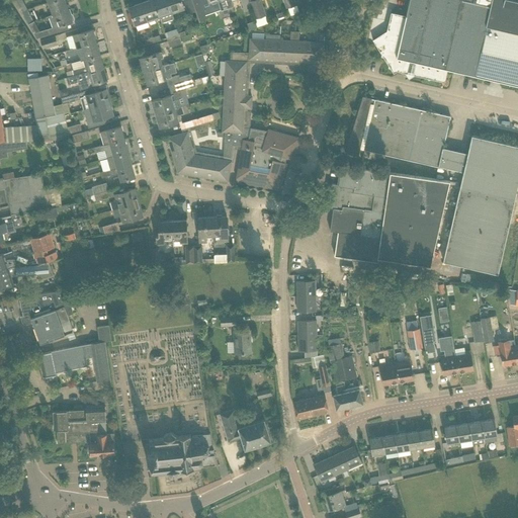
[(18,0),(16,1),(22,12),(27,9),(21,0),(18,0)]
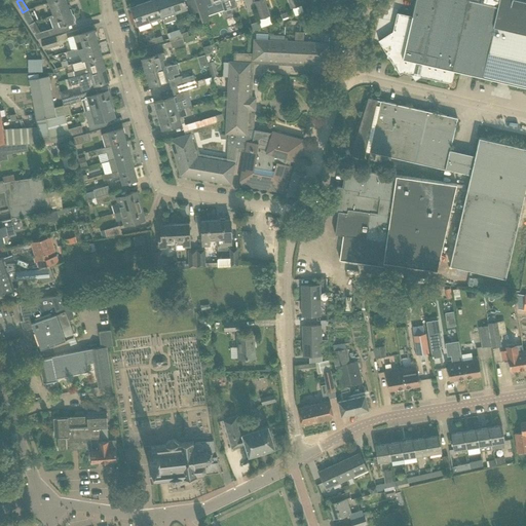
[(54,0),(48,2),(52,14),(69,9),(66,0),(54,0)]
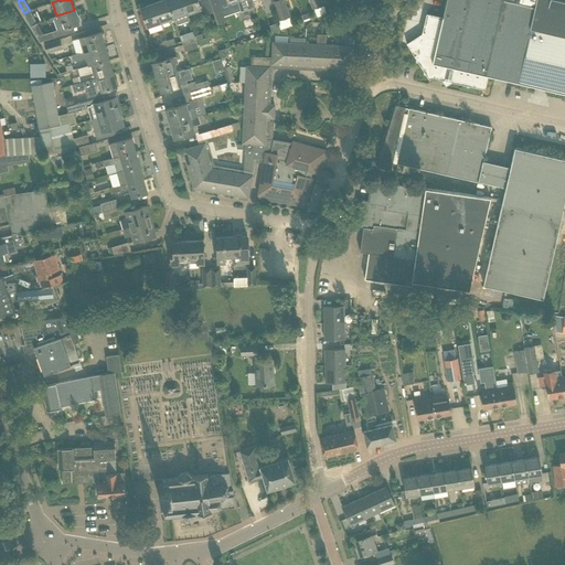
[(167,0),(162,0),(155,3),(160,22),(173,18),(167,0)]
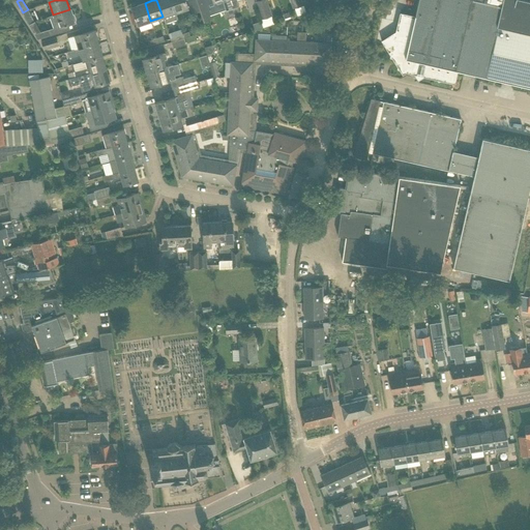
[(171,0),(156,0),(163,17),(165,23),(177,19),(176,12),(175,12),(171,0)]
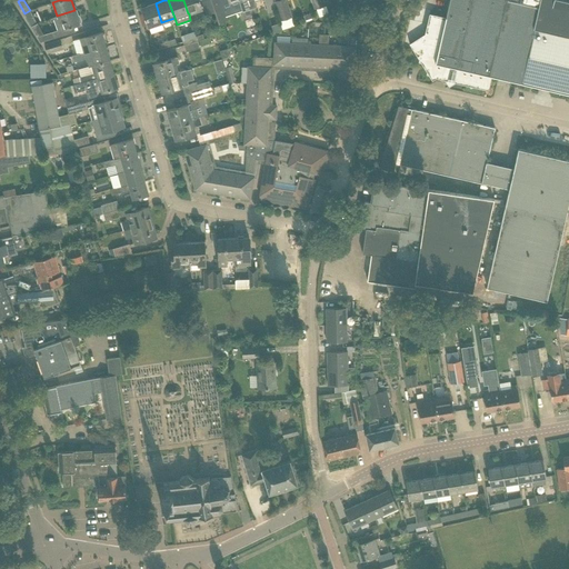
[(199,0),(183,0),(188,13),(189,13),(202,9),(199,0)]
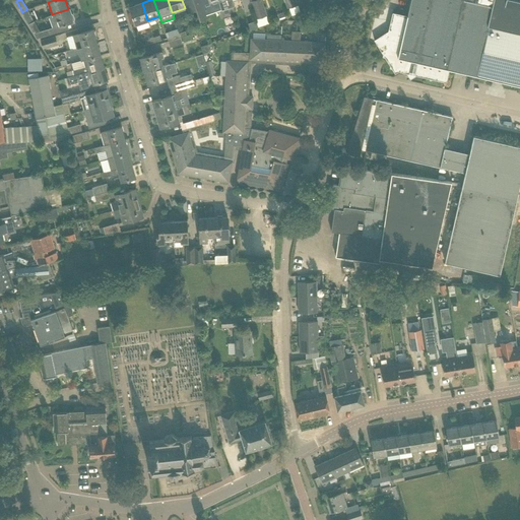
[(184,0),(189,13),(196,10),(192,0),(184,0)]
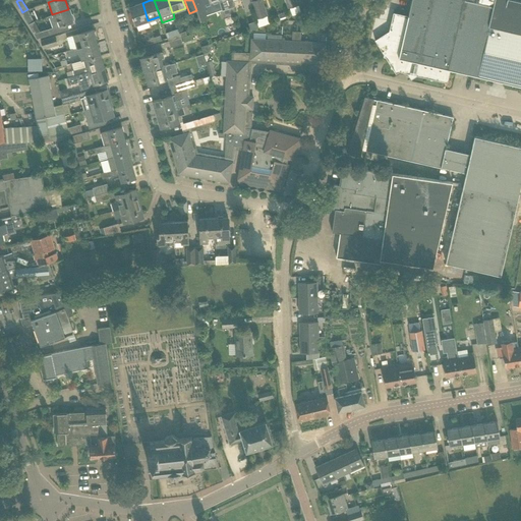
[(198,15),(197,15),(199,20),(209,17),(201,0),(192,0),(196,10),(198,15)]
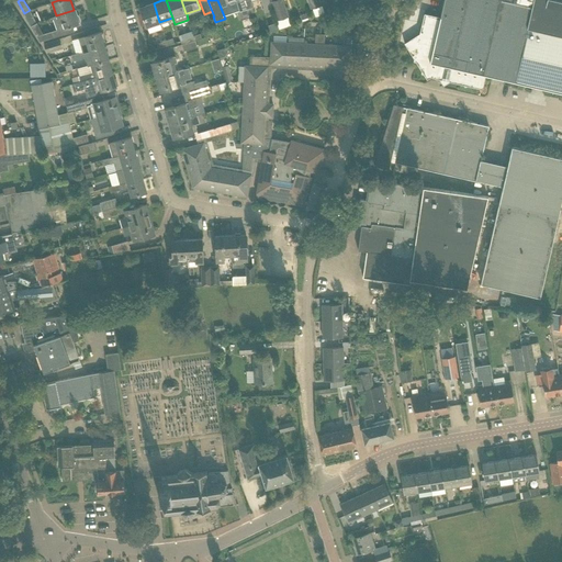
[(248,14),(243,0),(226,0),(227,2),(233,0),(235,0),(239,11),(242,17),(248,14)]
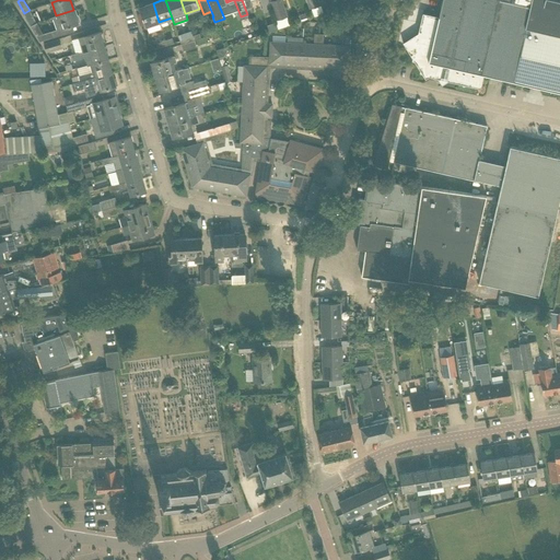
[(242,0),(247,14),(253,12),(252,7),(249,0),(242,0)]
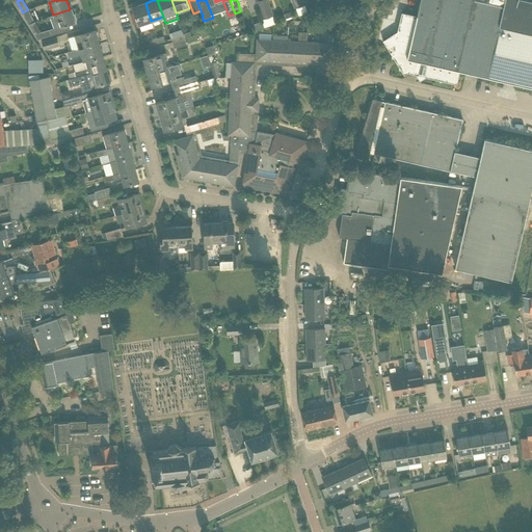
[(246,0),(250,11),(258,9),(256,2),(254,0),(246,0)]
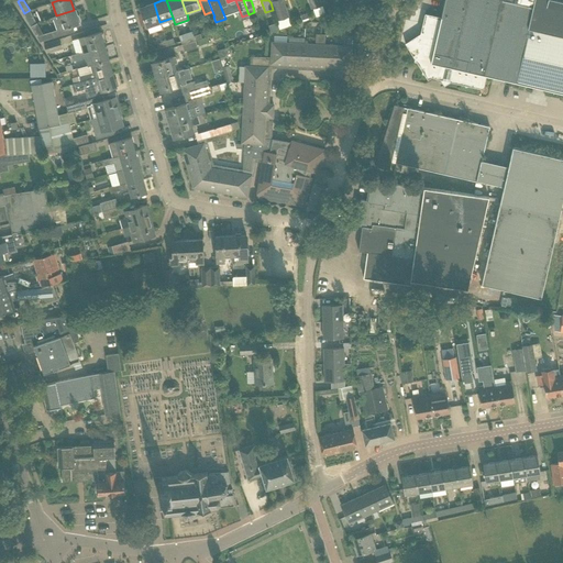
[(273,0),(271,1),(272,2),(277,20),(276,20),(279,29),(290,25),(288,17),(289,17),(283,0),(273,0)]
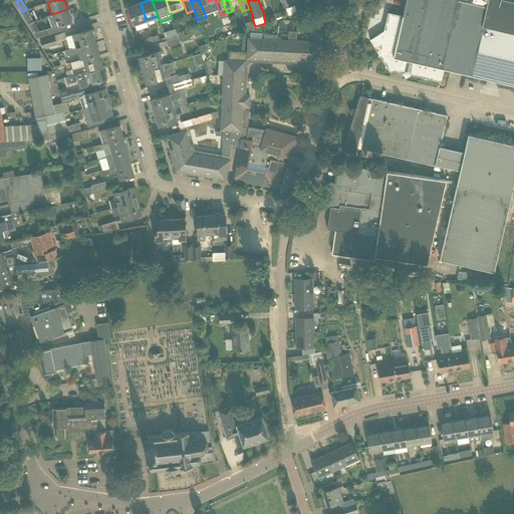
[(280,0),(284,8),(286,7),(288,15),(295,12),(293,5),(294,5),(292,0),(280,0)]
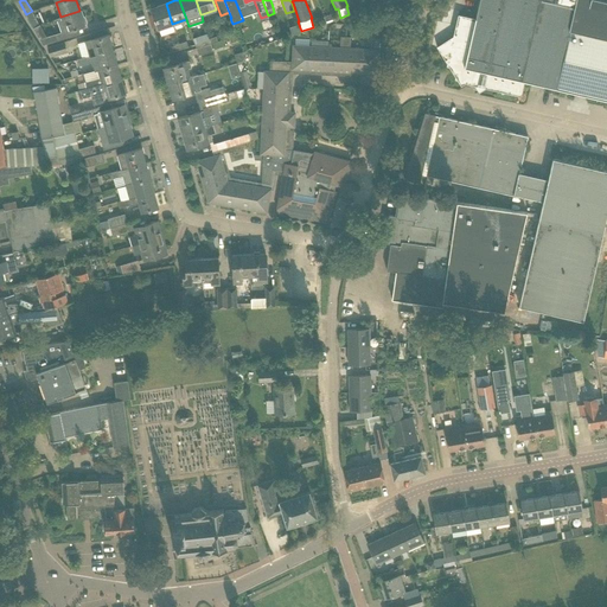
[(455,80),(458,81),(461,85),(465,83),(477,85),(479,91),(485,88),(500,91),(502,94),(505,93),(519,96),(522,95),(524,81),(606,100),(606,0),(479,0),(475,19),(458,14),(453,37),(436,46),(447,63),(447,66),(449,68),(455,77),(455,80)]
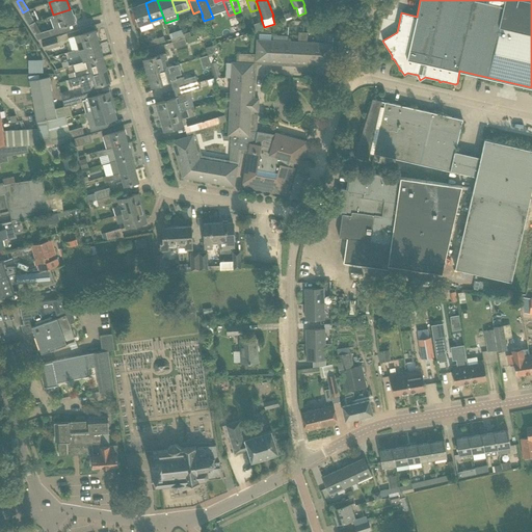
[(151,21),(145,3),(133,7),(138,25),(151,21)]
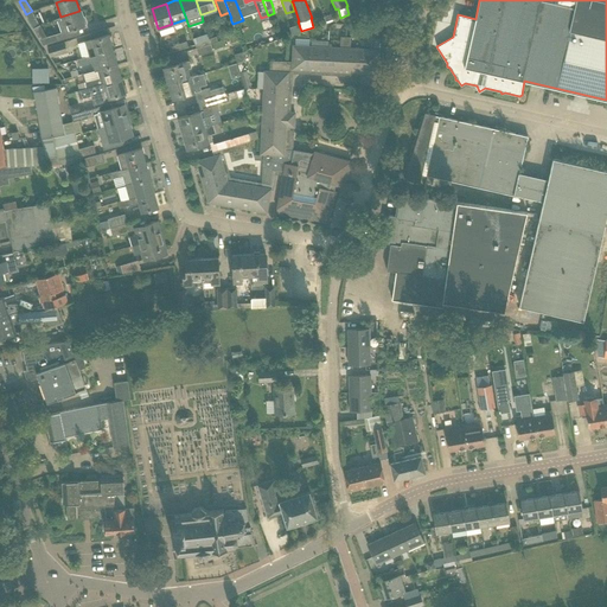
[(80,11),(61,17),(57,18),(62,33),(85,25),(87,24),(87,23),(84,17),(83,16),(81,10),(80,11)]
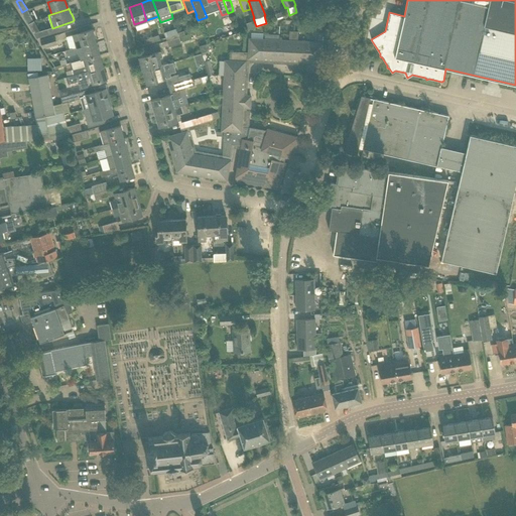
[(27,9),(22,12),(28,23),(33,21),(27,9)]
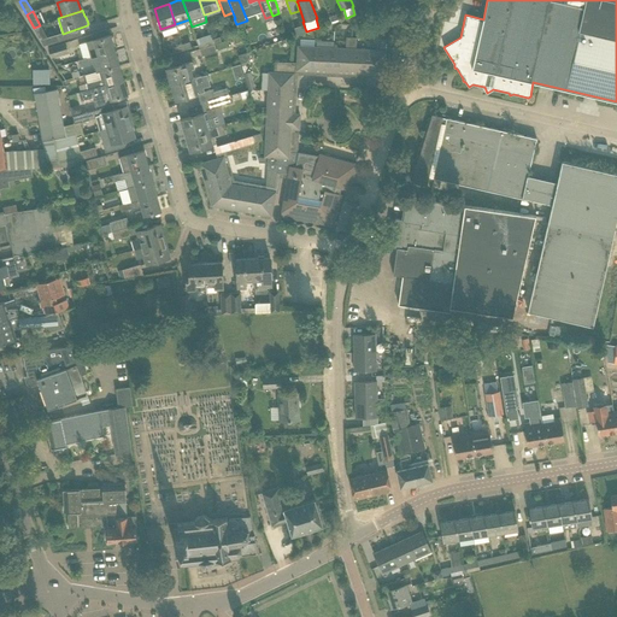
[(57,41),(54,35),(40,39),(43,46),(57,41)]
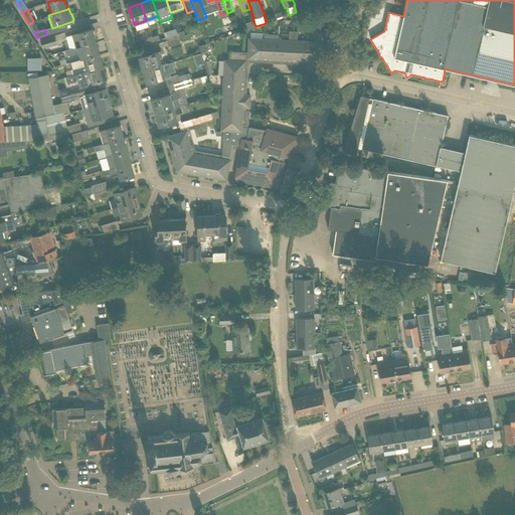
[(71,35),(75,47),(96,42),(93,29),(71,35)]
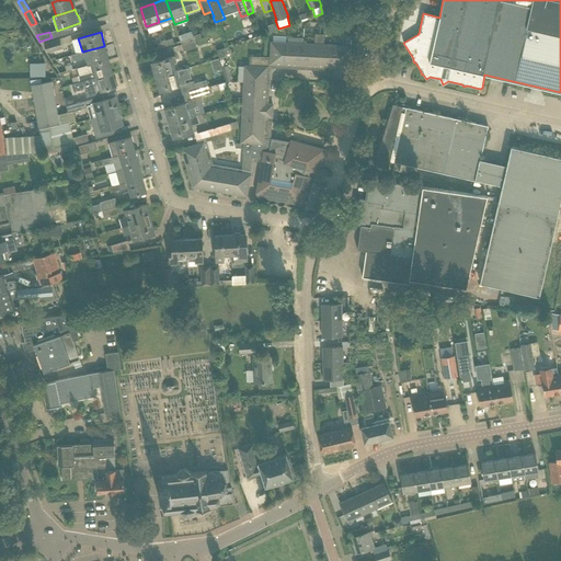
[(301,65),(317,66),(319,34),(315,34),(313,43),(302,43),(301,65)]
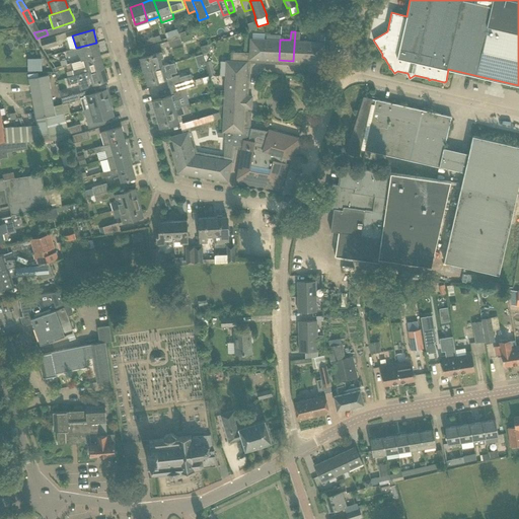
[(293,61),(308,61),(309,41),(299,41),(299,31),(295,31),(293,61)]
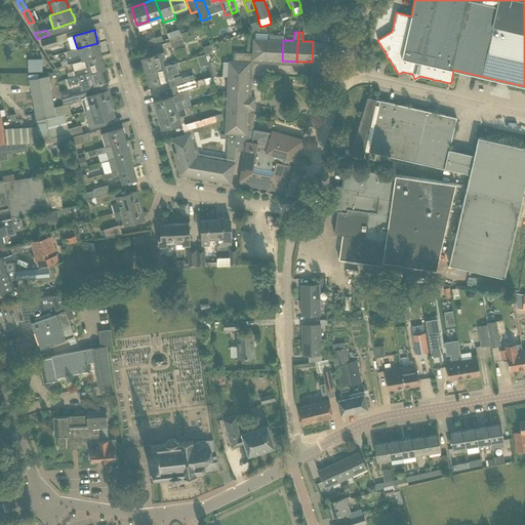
[(168,37),(169,41),(175,40),(183,38),(180,33),(168,37)]
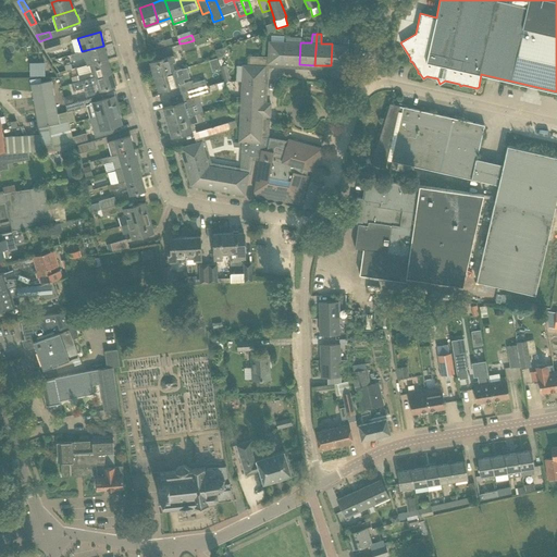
[(332,44),(331,65),(347,66),(349,35),(343,35),(343,45),(332,44)]
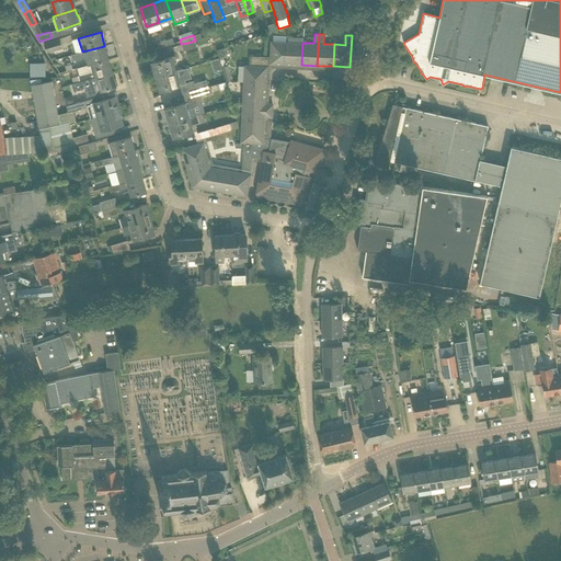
[(61,47),(59,38),(44,43),(46,53),(61,47)]
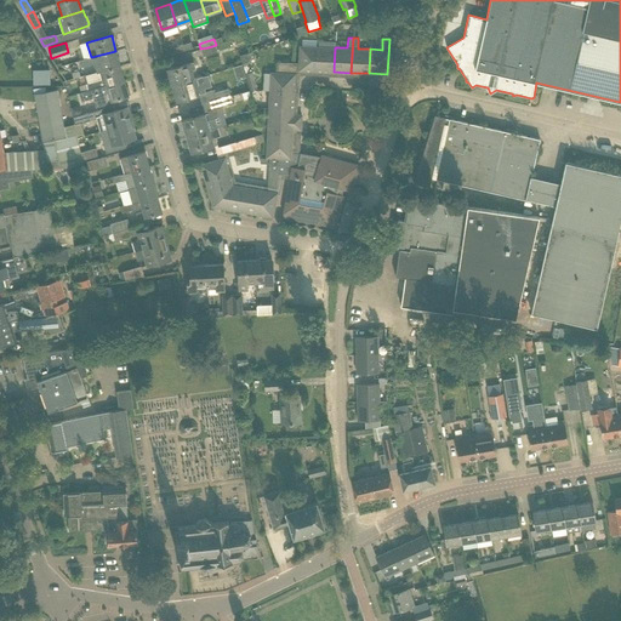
[(217,51),(216,45),(208,47),(200,49),(203,56),(217,51)]
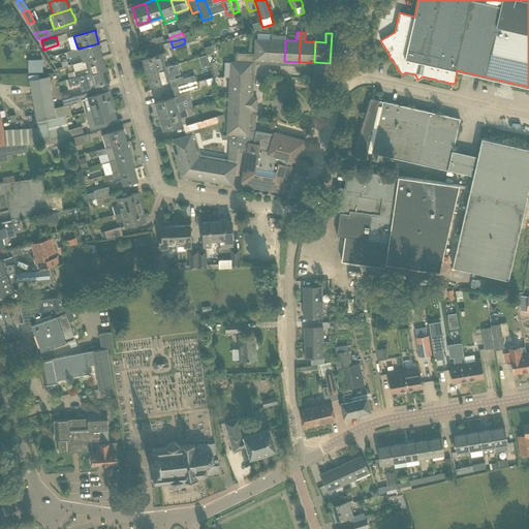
[(254,60),(270,60),(271,39),(255,38),(255,54),(254,60)]
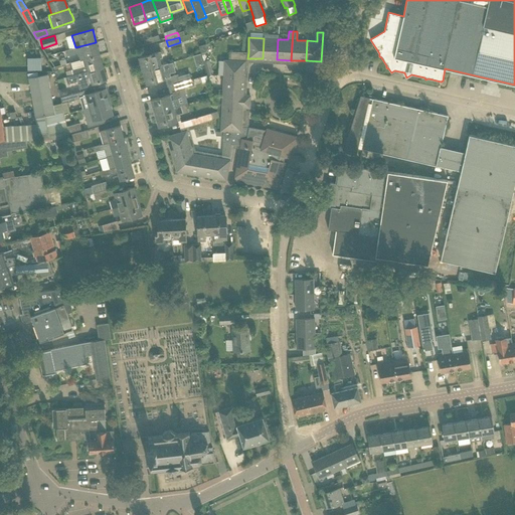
[(263,58),(277,59),(278,39),(264,38),(263,58)]
